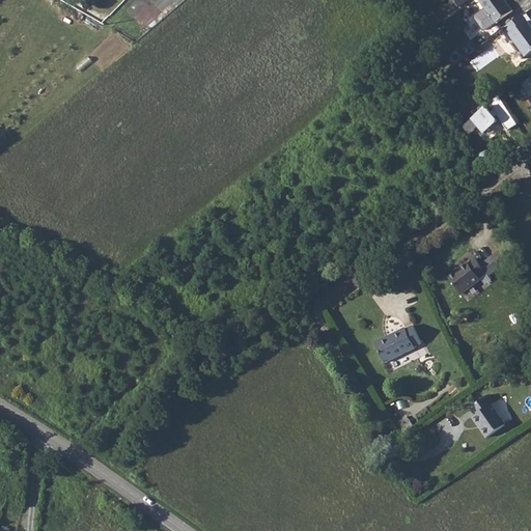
[(479,0),(485,8),(476,16),(475,19),(483,30),(486,30),(513,10),(505,0),(479,0)]
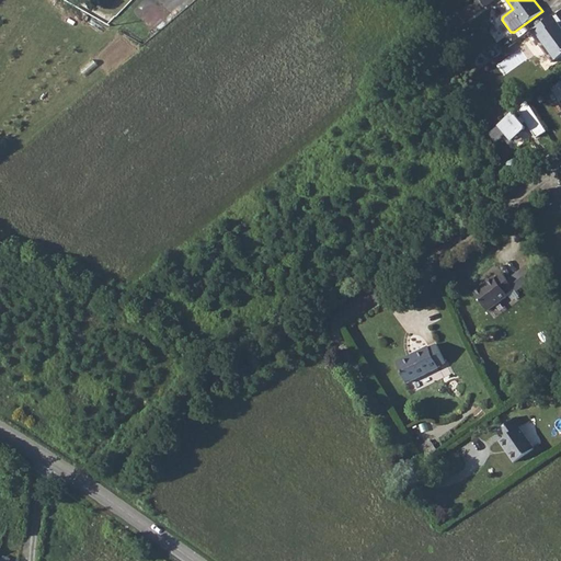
[(457,11),(449,16),(458,29),(466,23),(457,11)]
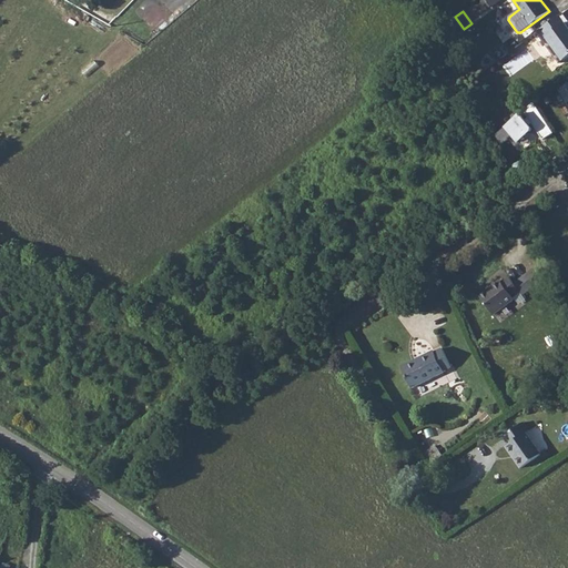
[(567,19),(564,13),(537,32),(560,63),(567,57),(567,19)]
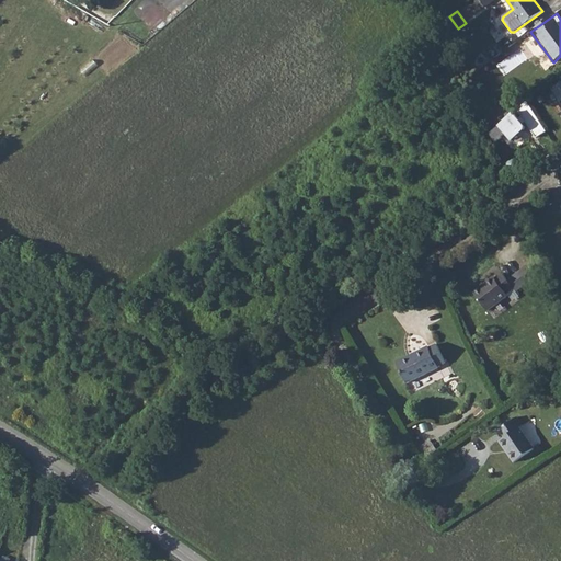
[(506,38),(499,44),(502,47),(501,48),(504,52),(513,45),(511,43),(506,38)]
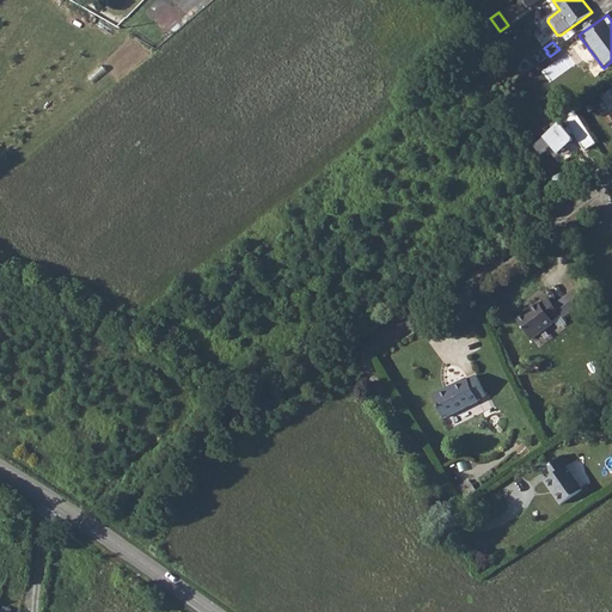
[(597,144),(575,111),(544,138),(558,153),(573,141),(574,139),(571,136),(575,133),(586,151),(597,144)]
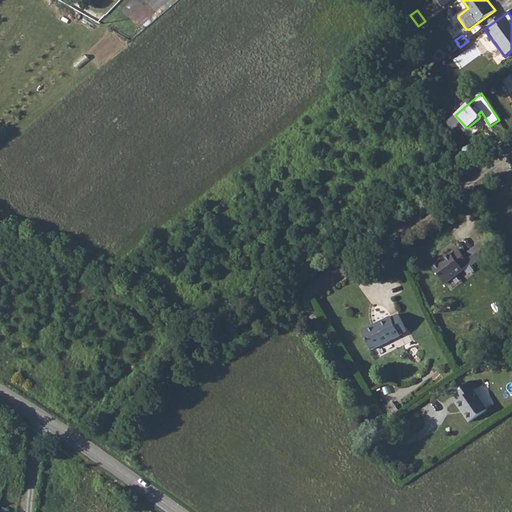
[(492,251),(483,240),(471,249),(479,260),(492,251)]
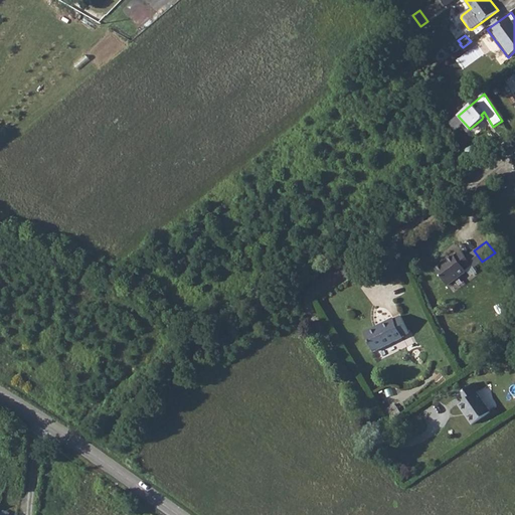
[(455,255),(454,254),(436,269),(448,286),(467,272),(466,270),(472,265),(466,256),(462,250),(455,255)]
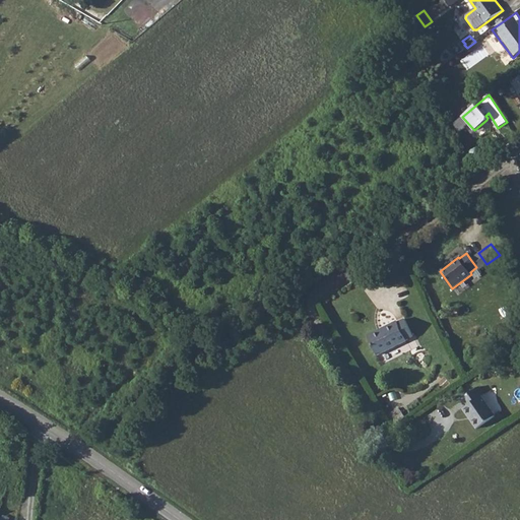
[(478,253),(470,259),(476,267),(478,270),(486,264),(478,253)]
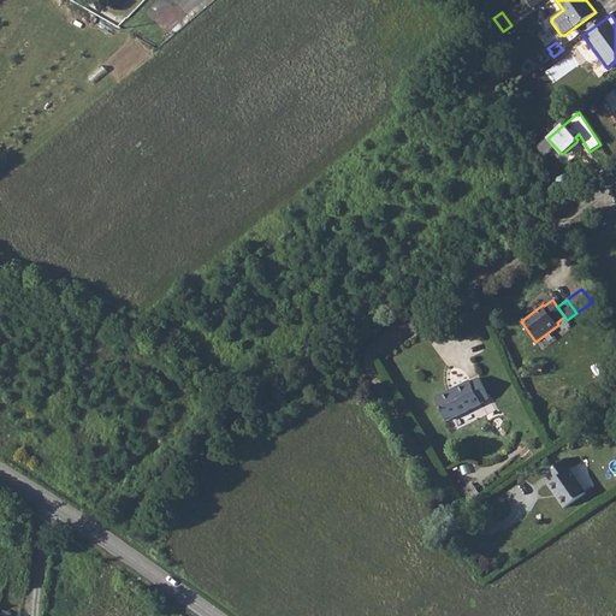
[(472,381),(471,380),(436,397),(448,421),(483,403),(483,402),(490,398),(480,378),(472,381)]
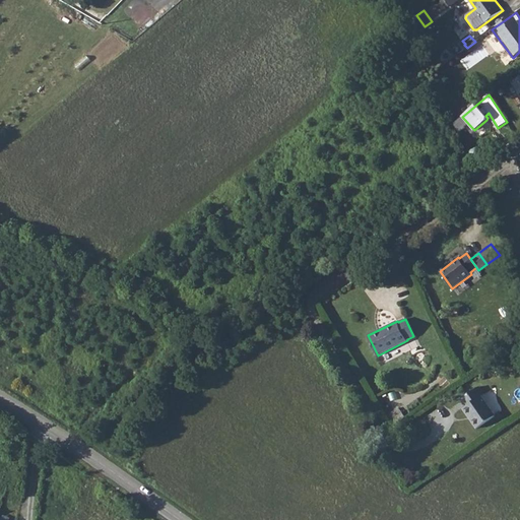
[(485,394),(479,387),(461,399),(466,407),(463,409),(477,429),(496,415),(482,396),(485,394)]
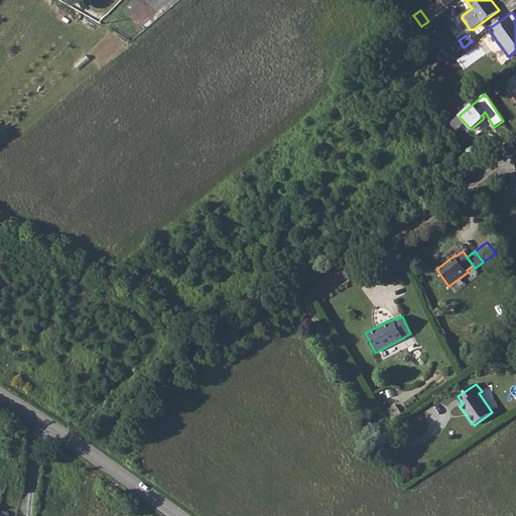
All buildings are outlined.
